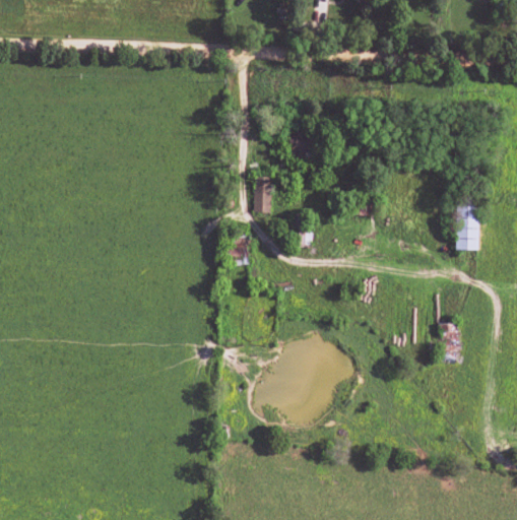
[(311,158),(311,132),(291,133),(292,159),(311,158)]
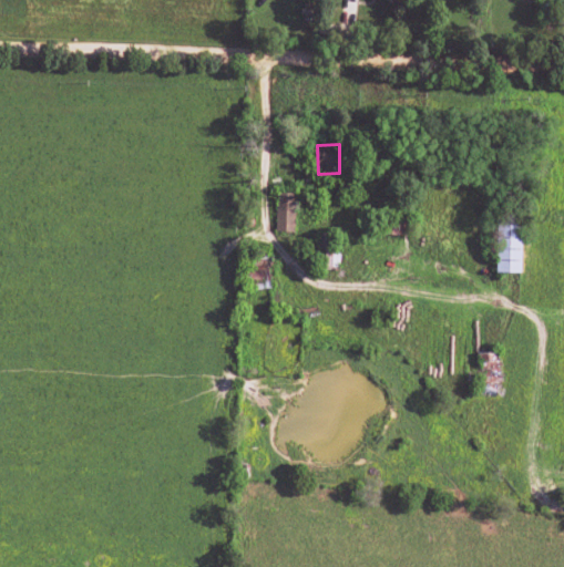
[(298,194),(279,193),(278,232),(298,233),(298,194)]
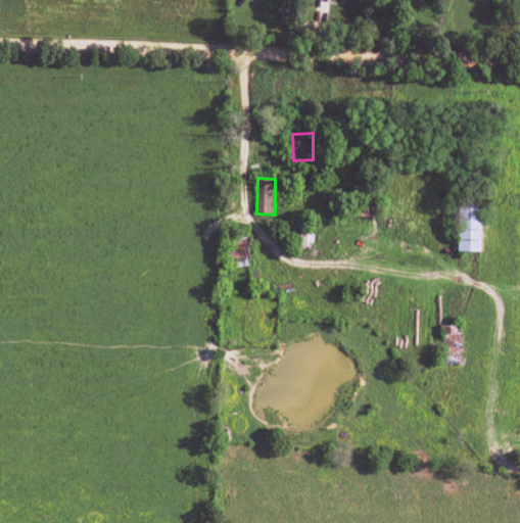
[(482,251),(481,203),(459,203),(460,252),(482,251)]
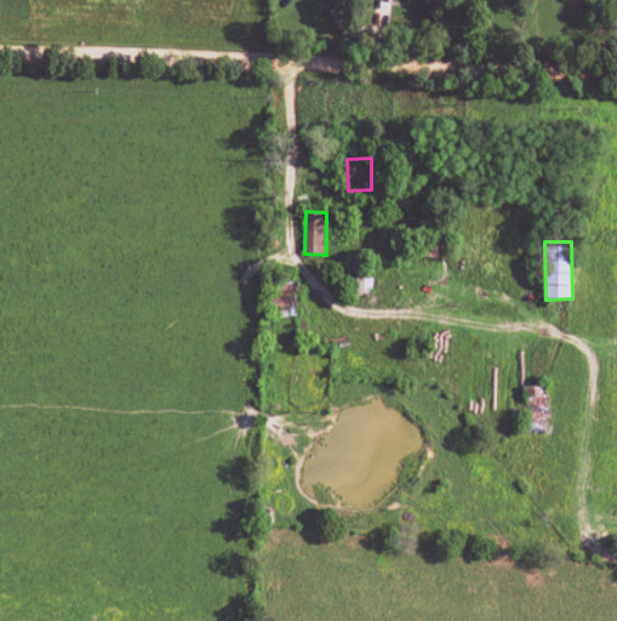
[(373,294),(375,275),(358,274),(356,292),(373,294)]
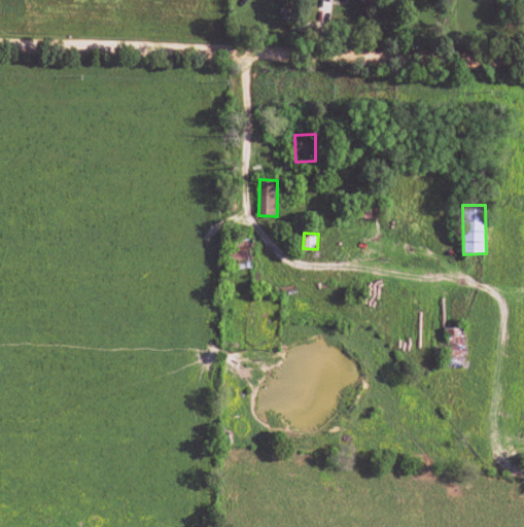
[(253,269),(252,240),(232,241),(233,269),(253,269)]
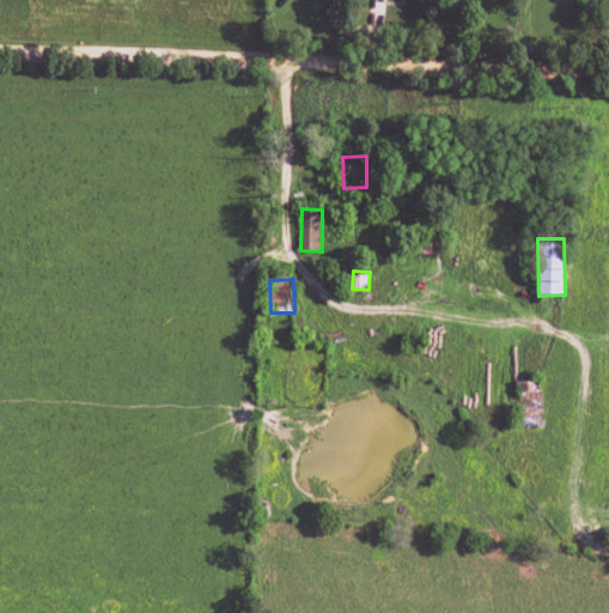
[(542,382),(521,382),(518,422),(541,423),(542,382)]
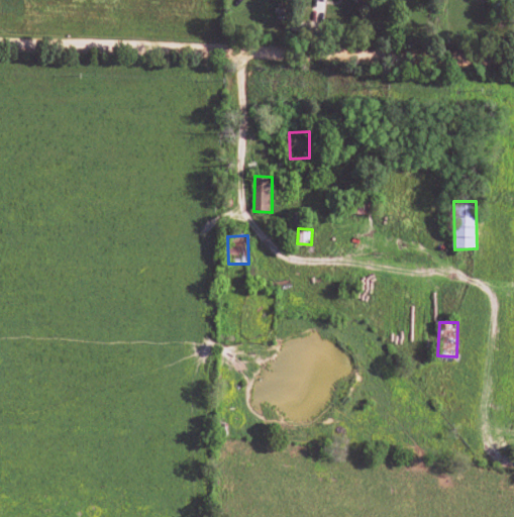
All buildings are outlined.
